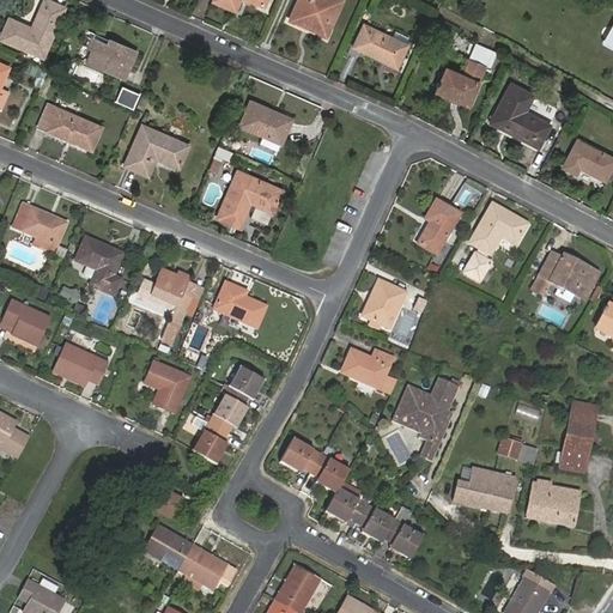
[(7,19),(0,36),(0,40),(42,59),(64,8),(43,0),(30,29),(7,19)]
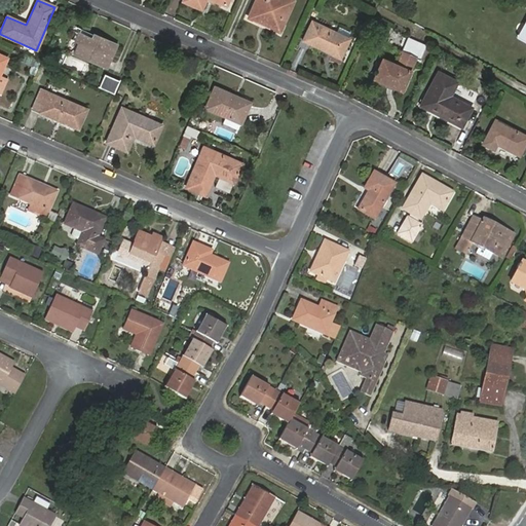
[(183,0),(183,1),(200,9),(204,0),(212,0),(225,5),(227,0),(183,0)]
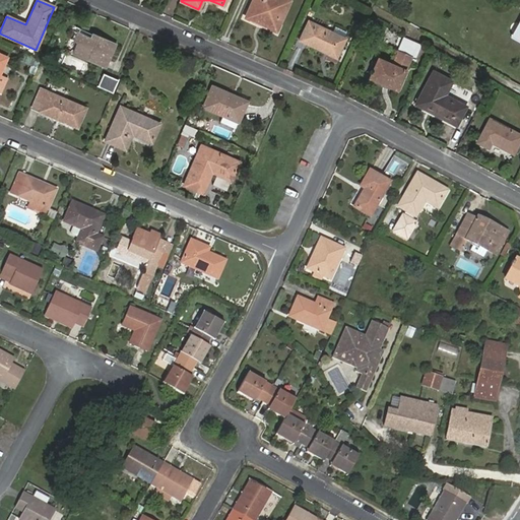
[(287,1),(284,0),(253,0),(245,18),(258,23),(259,21),(276,28),(287,1)]
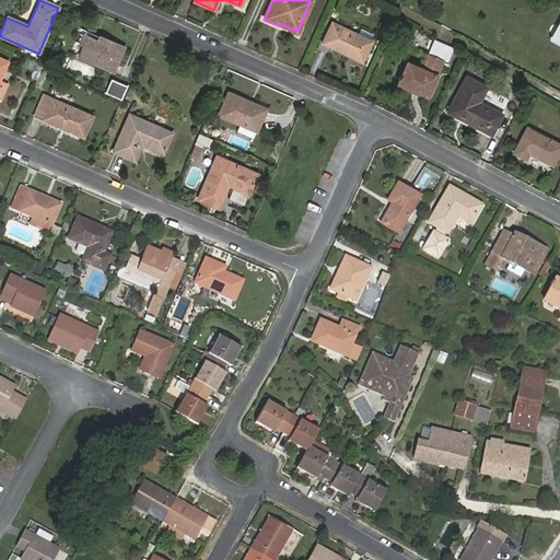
[(559,21),(550,37),(559,43),(559,21)]
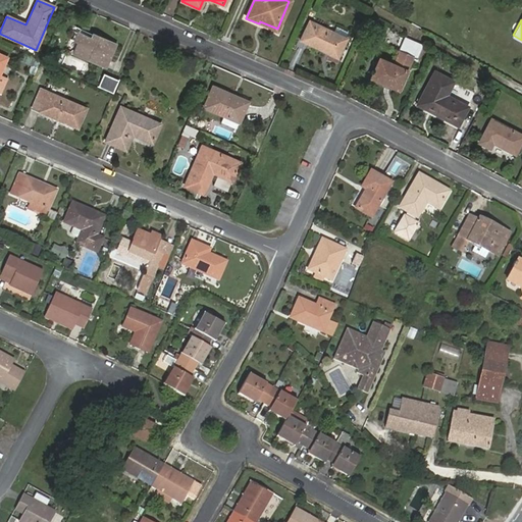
[(344,39),(331,34),(309,22),(302,36),(310,40),(307,45),(336,58),(346,40),(344,39)]
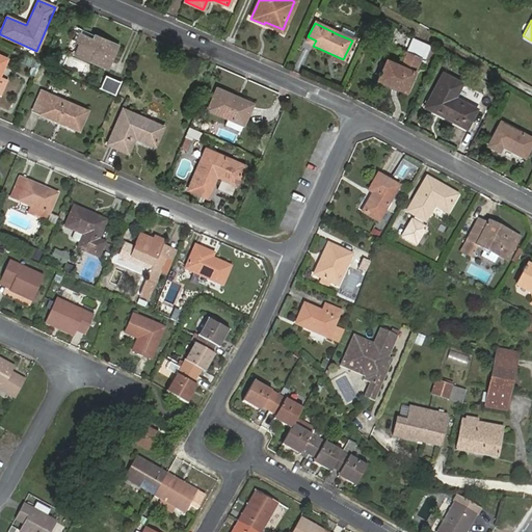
[(341,28),(338,34),(350,40),(352,33),(341,28)]
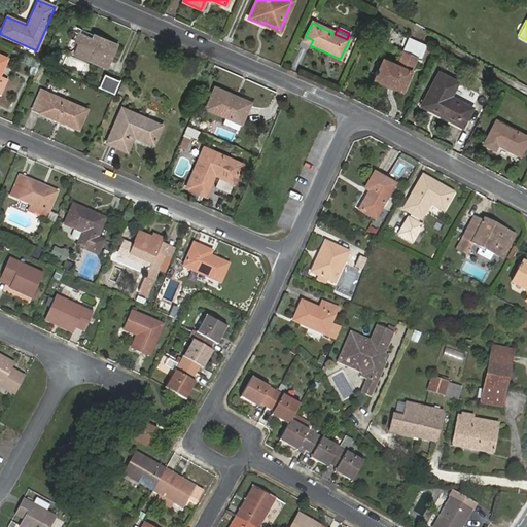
[(91,39),(77,34),(73,42),(77,44),(74,54),(106,68),(116,45),(93,35),(91,39)]
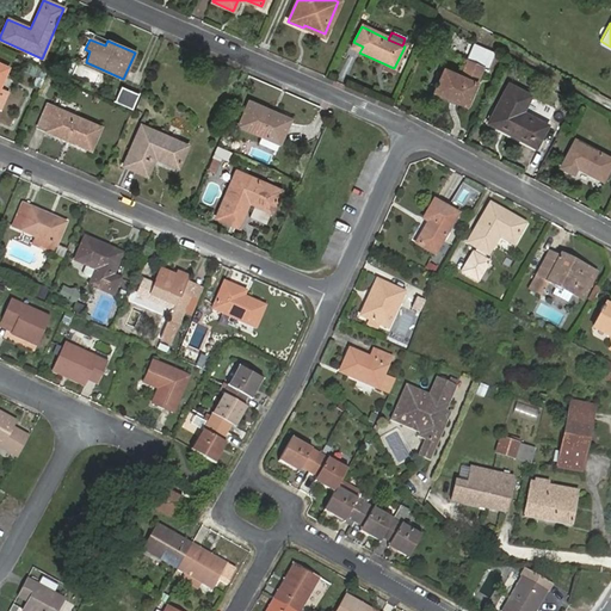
[(363,47),(353,42),(350,48),(359,53),(363,47)]
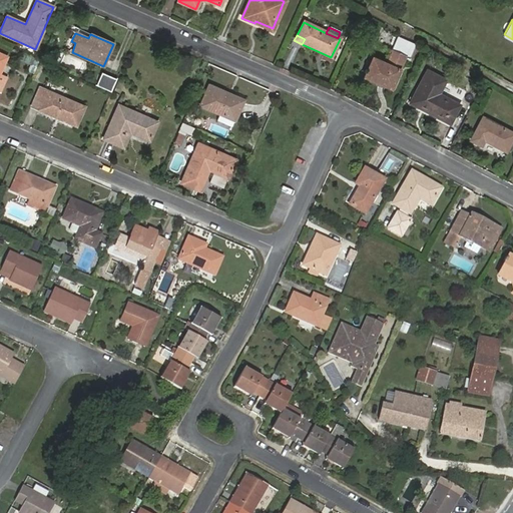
[(386,64),(372,58),(364,78),(390,89),(405,56),(408,57),(414,45),(396,37),(390,49),(393,50),(386,64)]
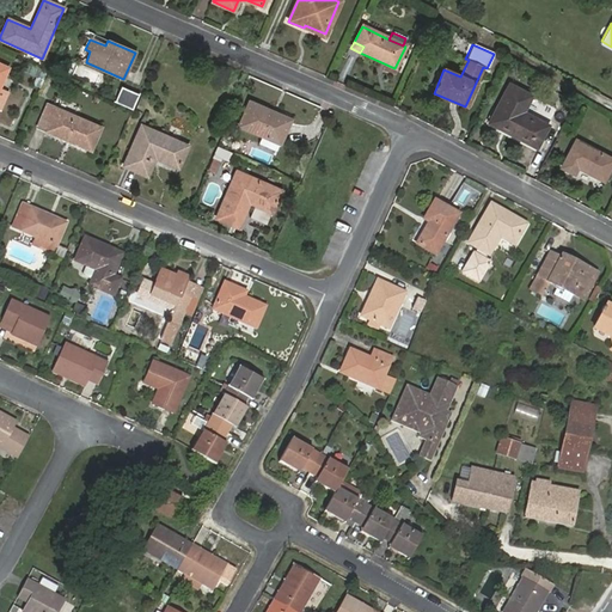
[(40,87),(43,78),(37,75),(32,85),(40,87)]
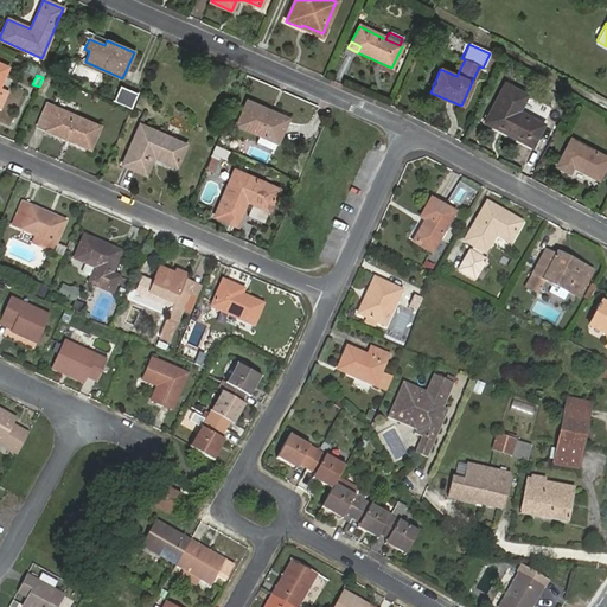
[(119,84),(112,101),(129,109),(138,94),(119,84)]
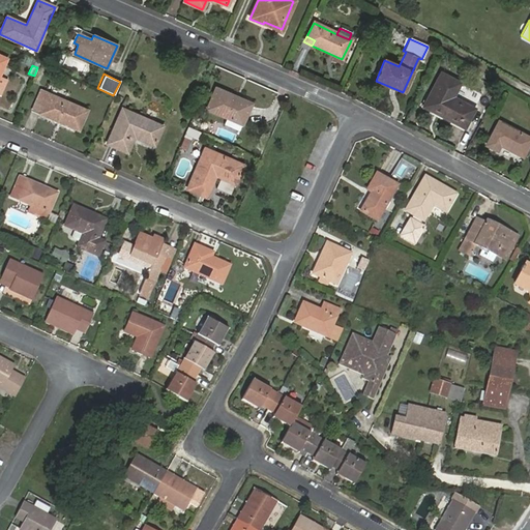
[(460,83),(440,74),(422,107),(463,127),(473,108),(452,97),(460,83)]
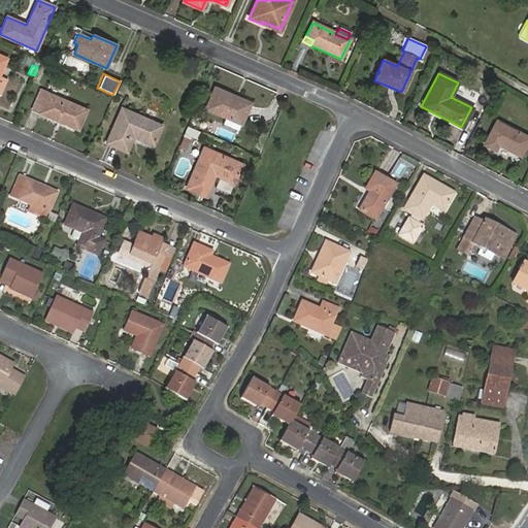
[(232,95),(216,88),(206,108),(240,125),(249,105),(232,98),(232,95)]
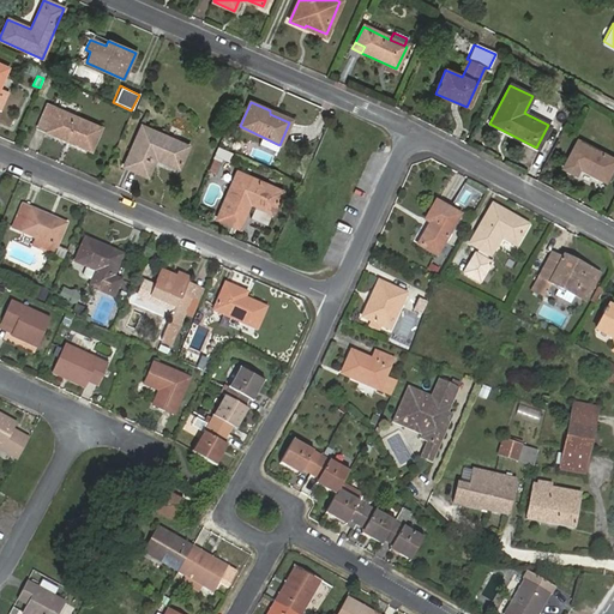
[(100,127),(46,106),(38,122),(47,127),(44,132),(90,151),(100,127)]
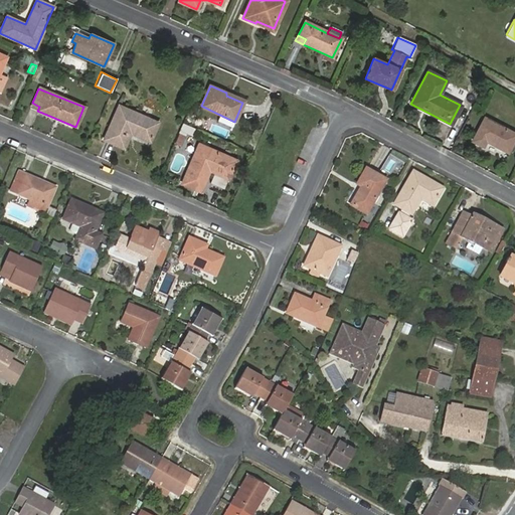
[(157,123),(119,107),(104,140),(124,148),(130,133),(149,141),(157,123)]
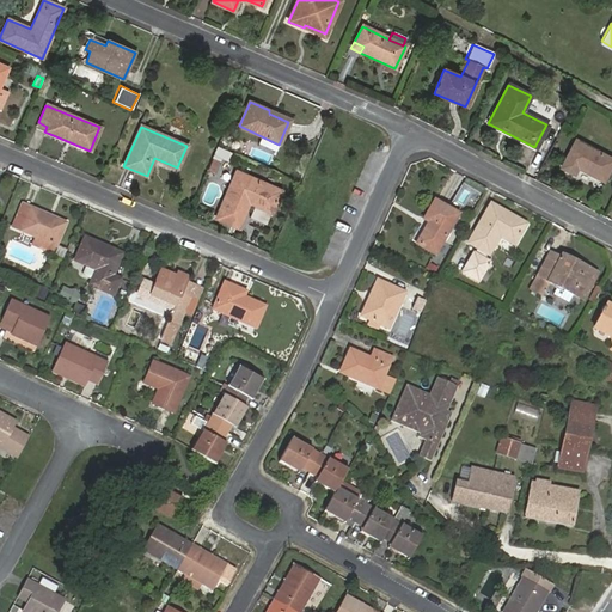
[(611,163),(611,160),(576,141),(562,169),(574,175),(577,169),(603,181),(611,163)]
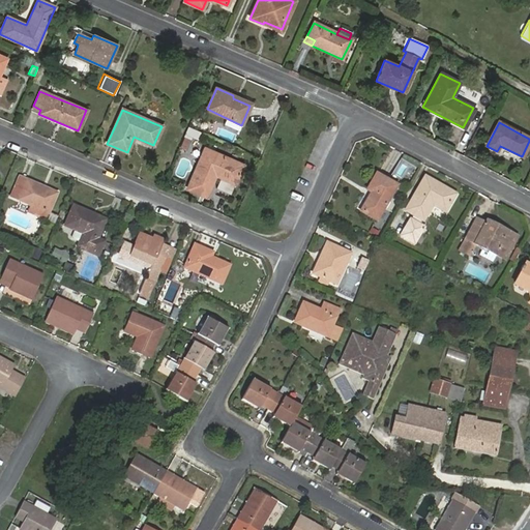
[(185,136),(181,147),(187,150),(192,139),(185,136)]
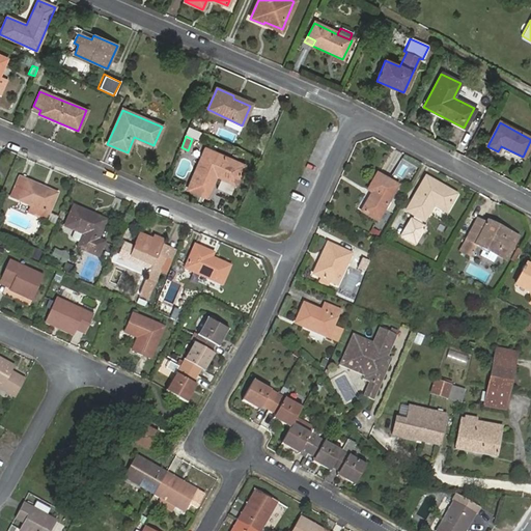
[(244,166),(204,149),(188,190),(206,198),(216,176),(235,184),(244,166)]
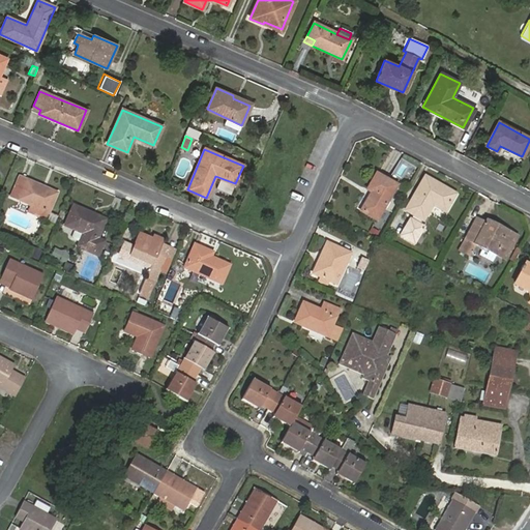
[(395,185),(376,173),(365,190),(370,193),(359,211),(376,221),(395,185)]
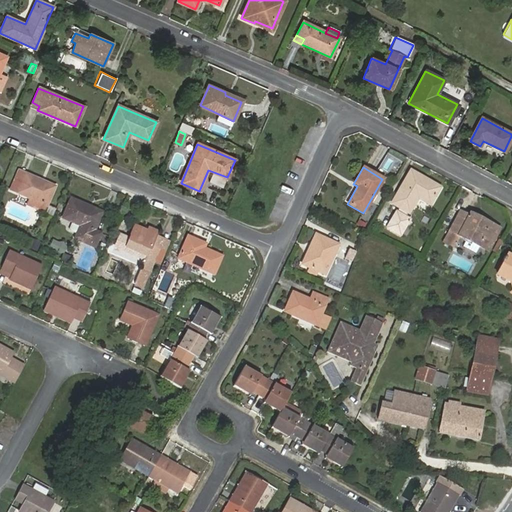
[(439,188),(410,171),(391,203),(409,212),(417,198),(428,205),(439,188)]
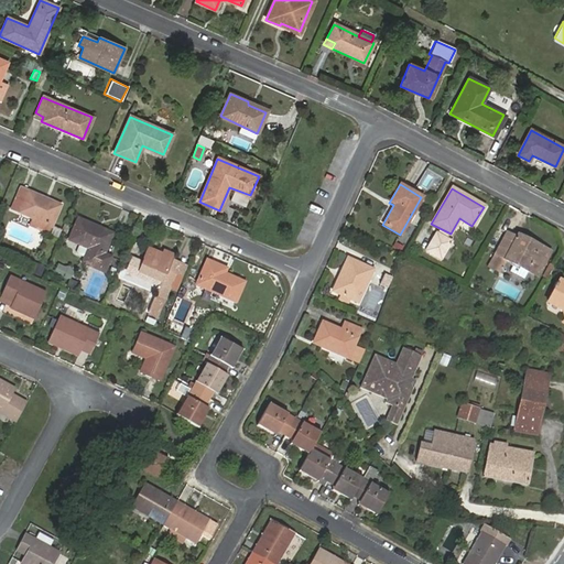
[(60,206),(24,191),(22,196),(18,194),(11,209),(51,226),(60,206)]
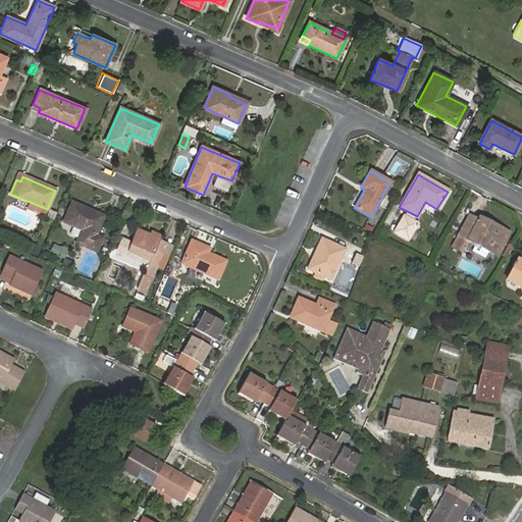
[(102,216),(71,204),(63,222),(82,229),(75,243),(95,251),(102,238),(95,235),(102,216)]
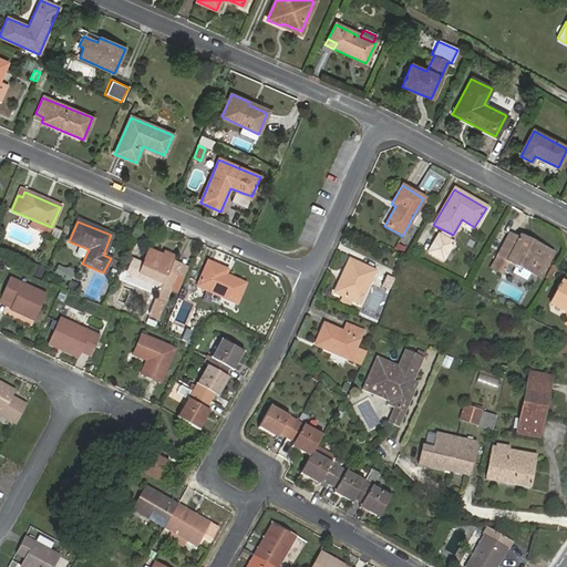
[(509,233),(497,255),(508,261),(517,266),(532,274),(538,277),(552,253),(519,236),(518,238),(509,233)]
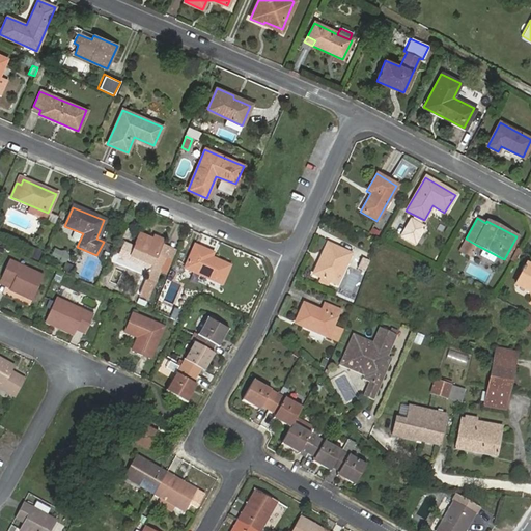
[(422,227),(411,220),(400,236),(413,244),(422,227)]
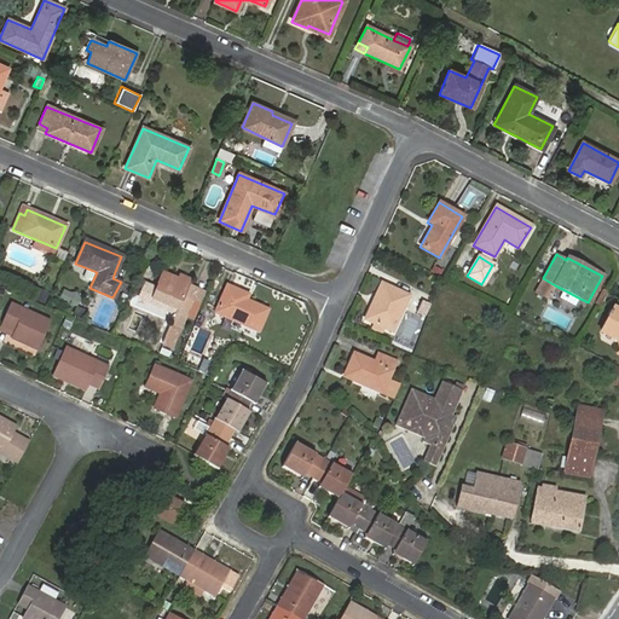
[(183,295),(186,285),(189,281),(179,276),(178,279),(162,273),(149,306),(175,317),(173,323),(180,327),(192,300),(183,295)]
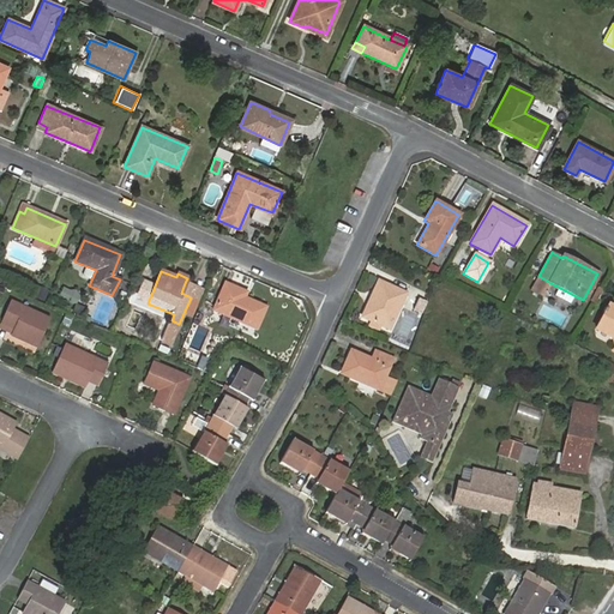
[(551,283),(539,276),(530,292),(542,298),(551,283)]
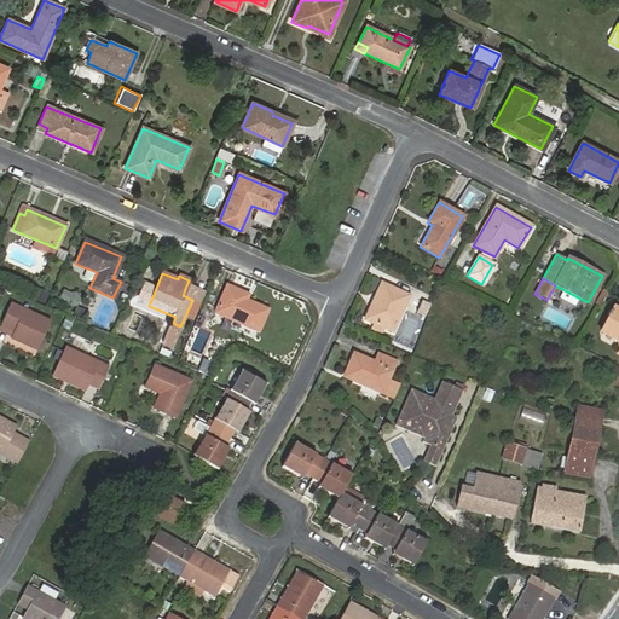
[(372,323),(383,329),(391,331),(408,296),(380,284),(364,320),(372,323)]
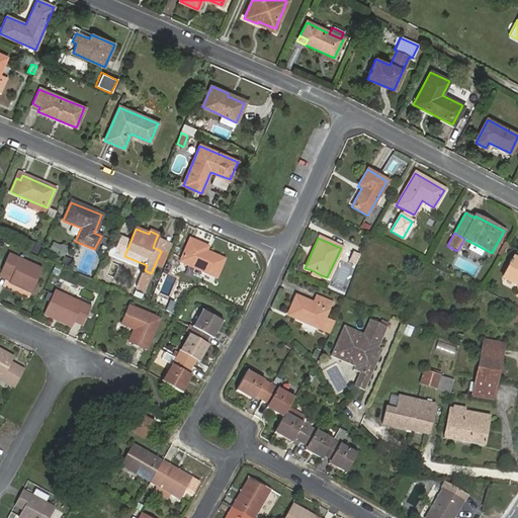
[(165,242),(156,239),(153,247),(161,251),(165,242)]
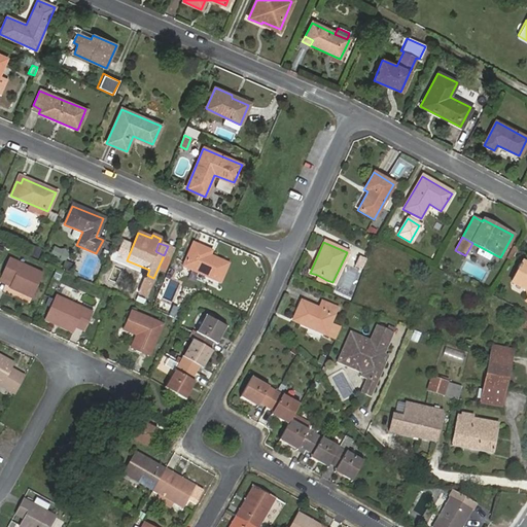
[(211,251),(192,243),(183,266),(219,282),(227,264),(209,255),(211,251)]
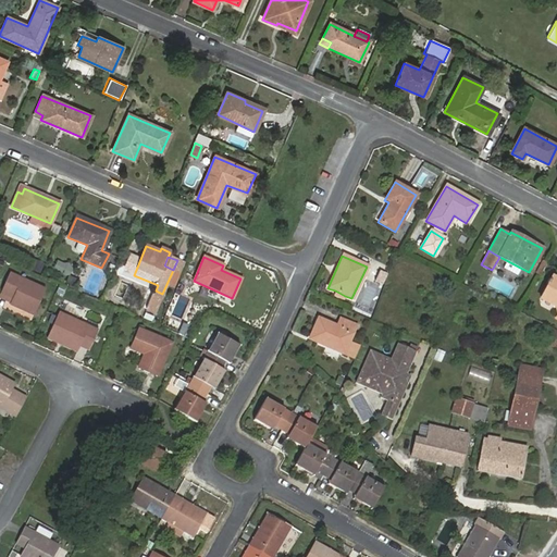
[(29,271),(38,274),(42,263),(34,260),(29,271)]
